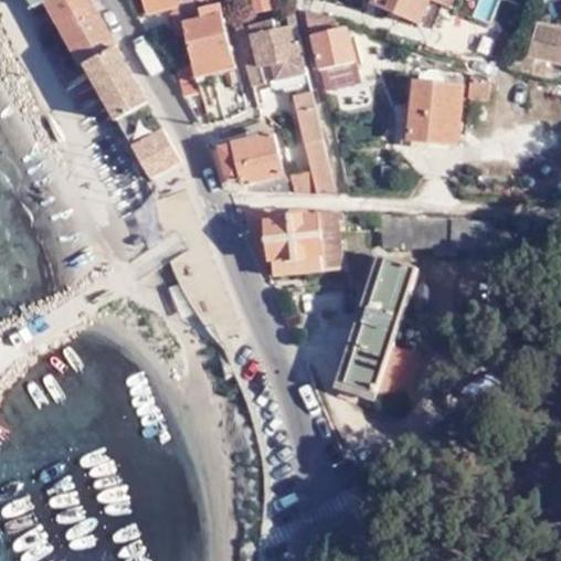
[(83,61),(115,44),(90,0),(51,0),(83,61)]
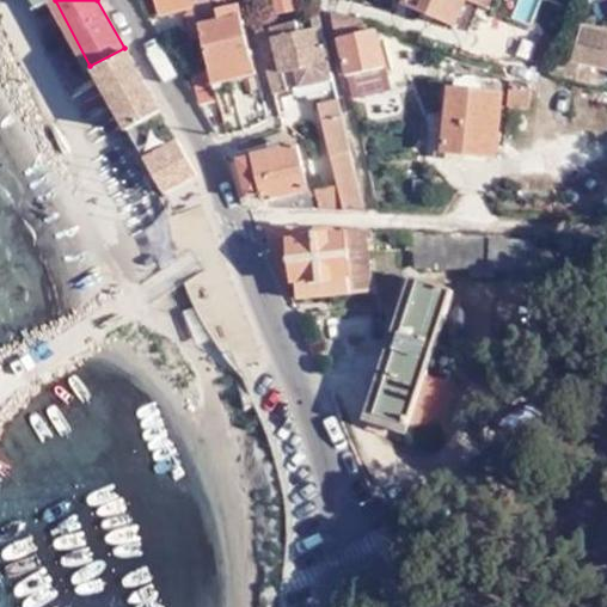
[(151,0),(154,13),(182,6),(184,14),(182,14),(186,32),(197,31),(192,11),(189,0),(151,0)]
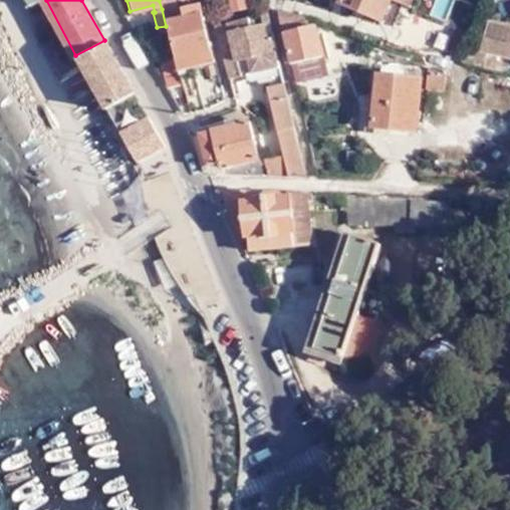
[(159,0),(162,9),(173,6),(171,0),(159,0)]
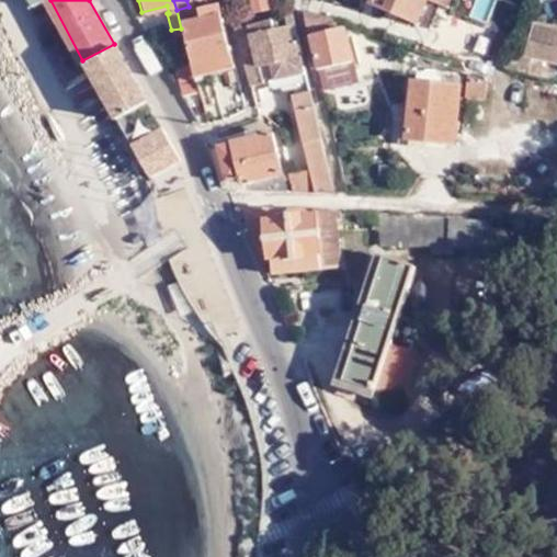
[(243,0),(247,10),(272,6),(270,0),(243,0)]
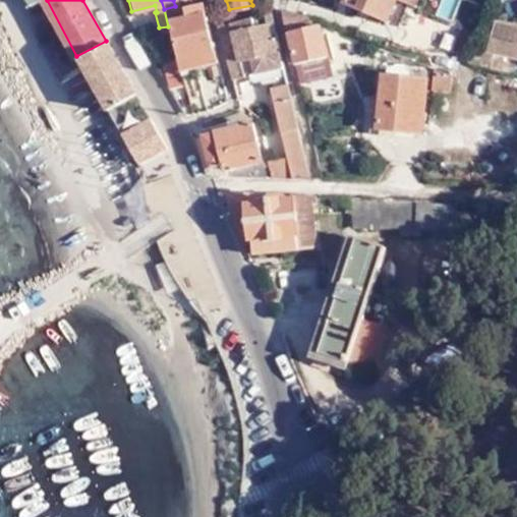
[(345,0),(345,2),(364,10),(368,0),(345,0)]
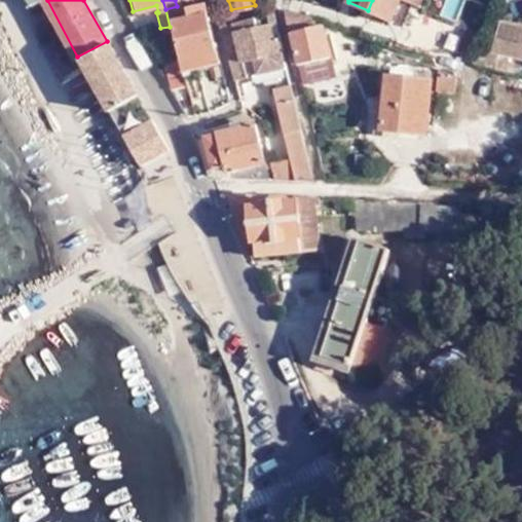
[(390,20),(398,0),(372,0),(368,10),(390,20)]
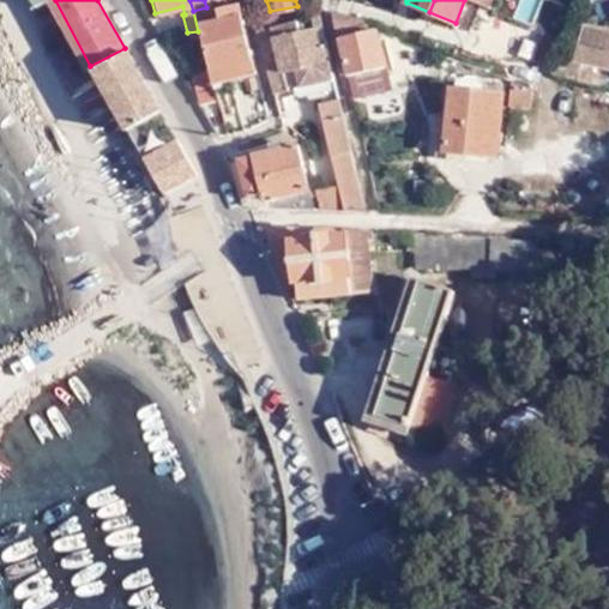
[(225,82),(253,73),(234,1),(206,7),(193,11),(198,31),(203,48),(207,68),(212,85),(225,82)]
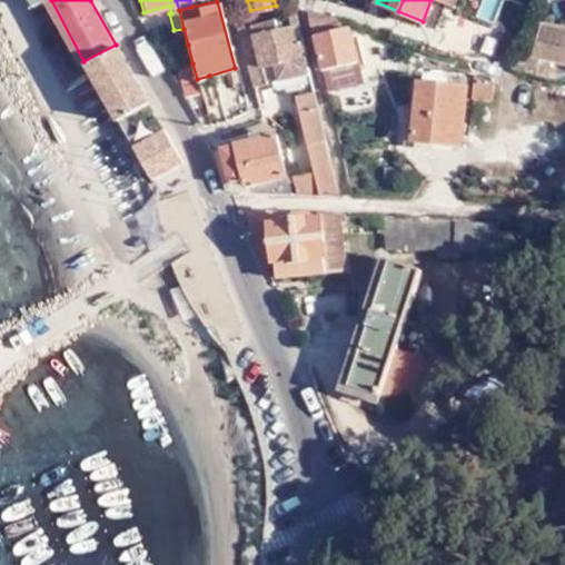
[(325,13),(303,8),(307,27),(310,27),(319,68),(358,60),(350,26),(338,28),(337,17),(325,13)]
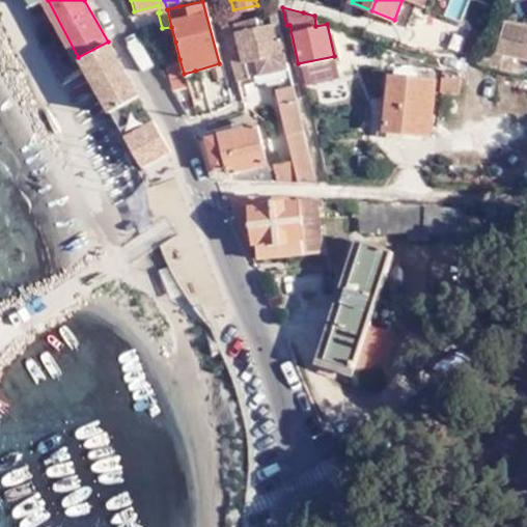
[(255,75),(285,67),(272,10),(265,11),(268,24),(259,25),(256,17),(237,21),(248,77),(255,75)]
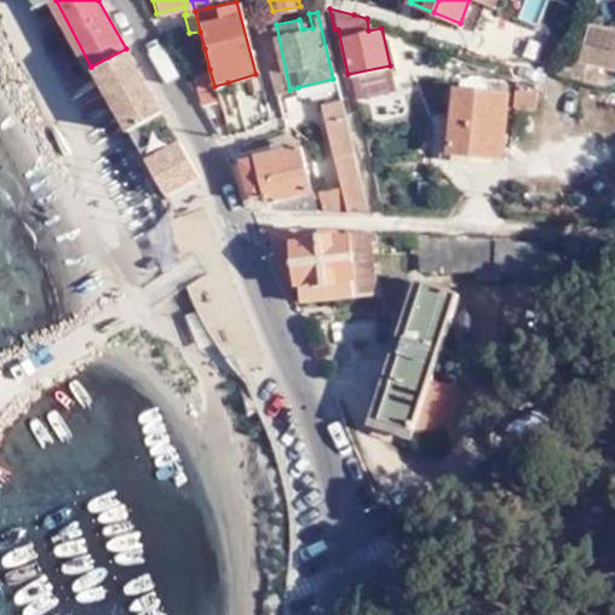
[(614,30),(585,23),(576,58),(614,68),(614,30)]
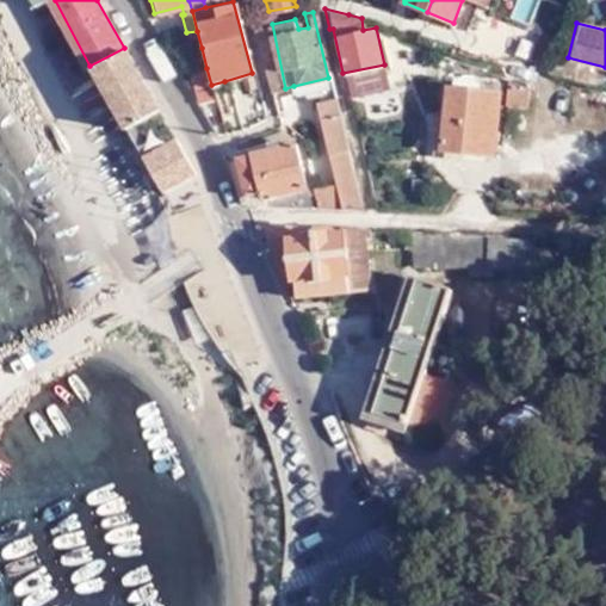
[(285,88),(272,24),(257,28),(272,91),(285,88)]
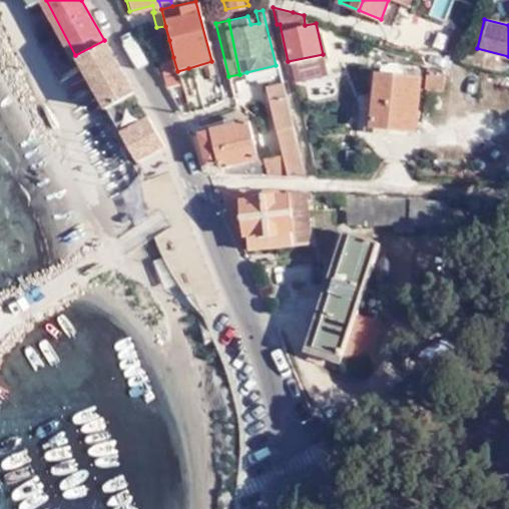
[(133,91),(104,40),(75,55),(103,107),(133,91)]
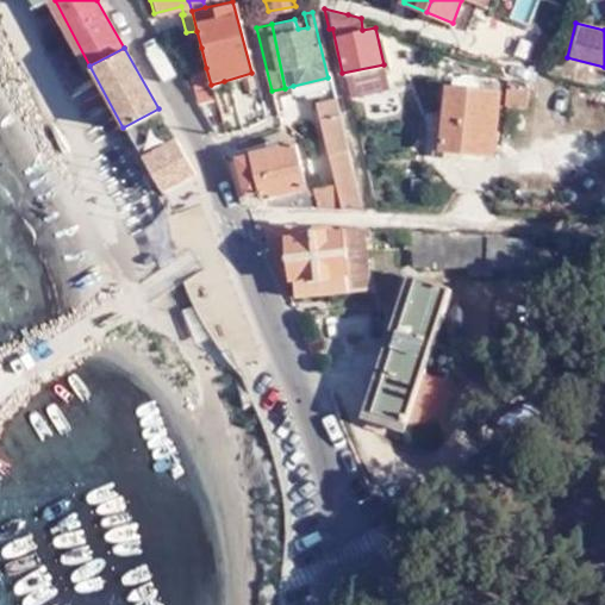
[(211,85),(206,68),(186,73),(197,105),(214,99),(211,85)]
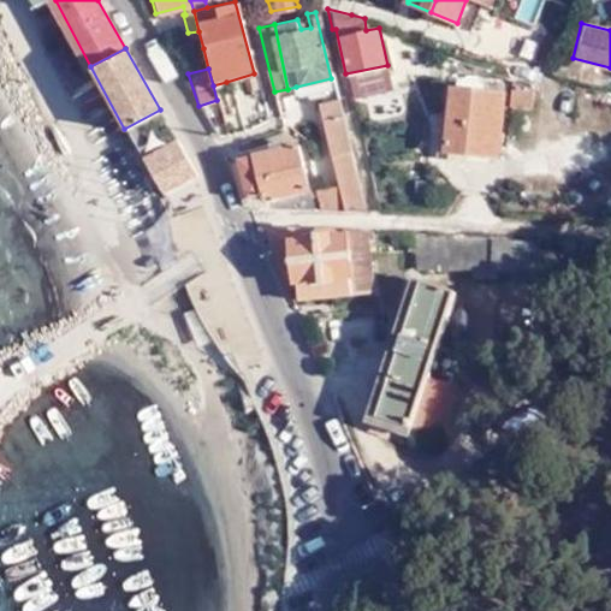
[(533,87),(517,84),(514,105),(529,107),(533,87)]
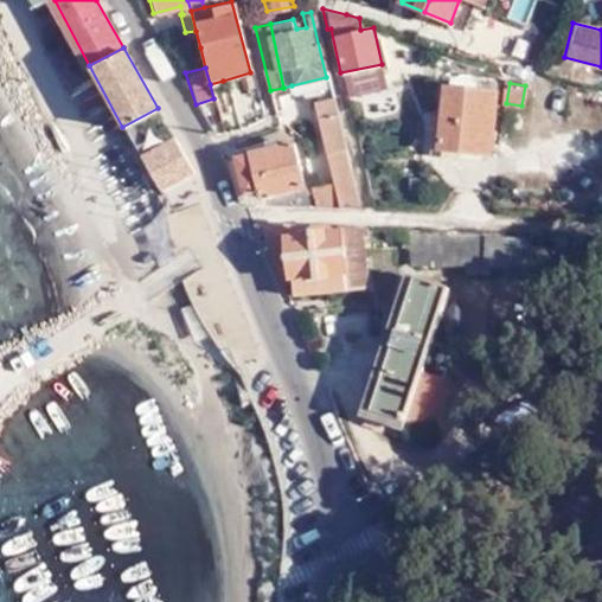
[(462,151),(490,154),(498,94),(447,85),(442,117),(442,119),(439,141),(462,146),(462,151)]
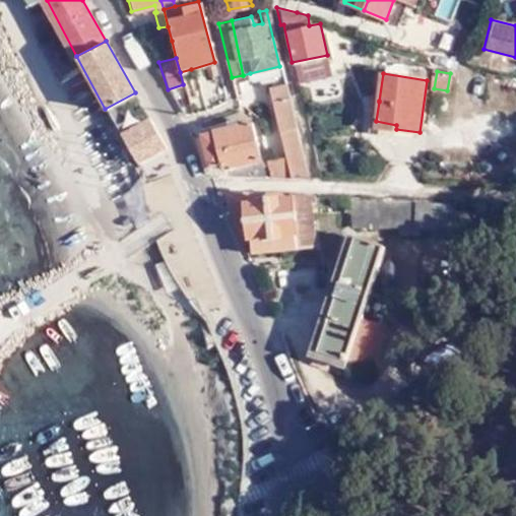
[(216,81),(203,85),(207,99),(218,95),(218,93),(216,81)]
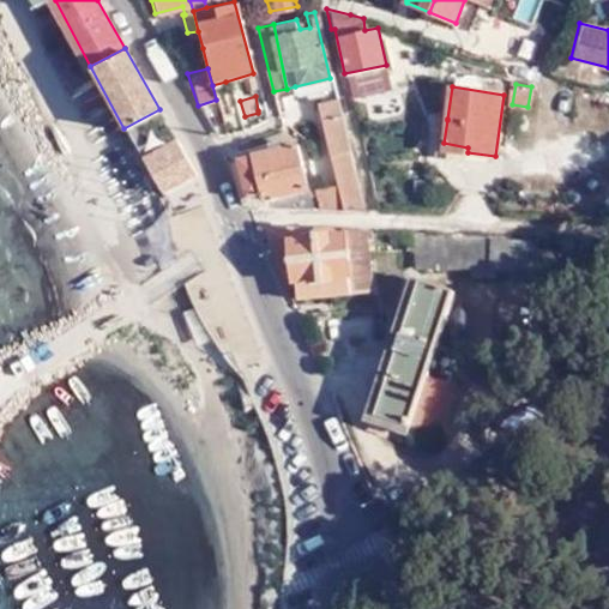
[(315,98),(320,118),(338,114),(335,96),(315,98)]
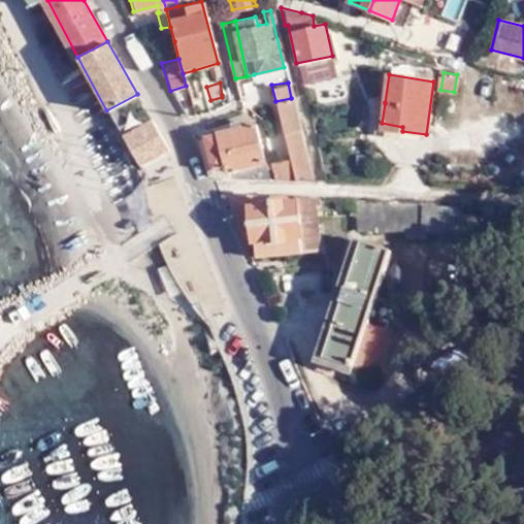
[(137,94),(106,110),(121,135),(152,119),(137,94)]
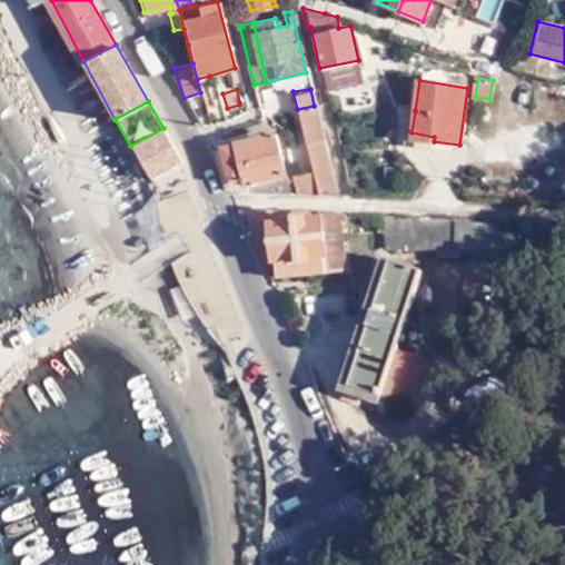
[(331,184),(314,106),(297,109),(309,169),(290,174),(295,192),(315,192),(334,194),(331,184)]
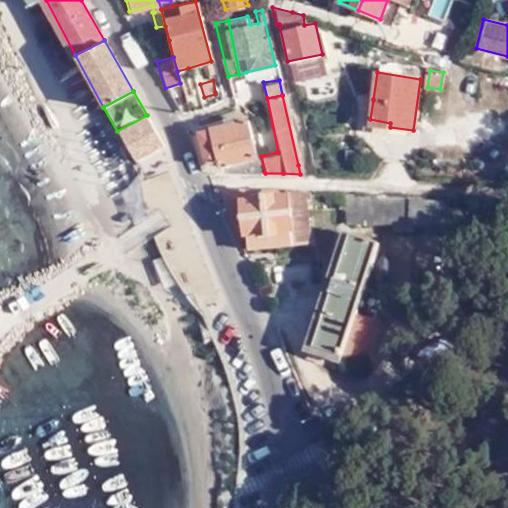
[(412,134),(413,130),(390,127),(390,123),(370,119),(373,100),(367,99),(362,127),(412,134)]
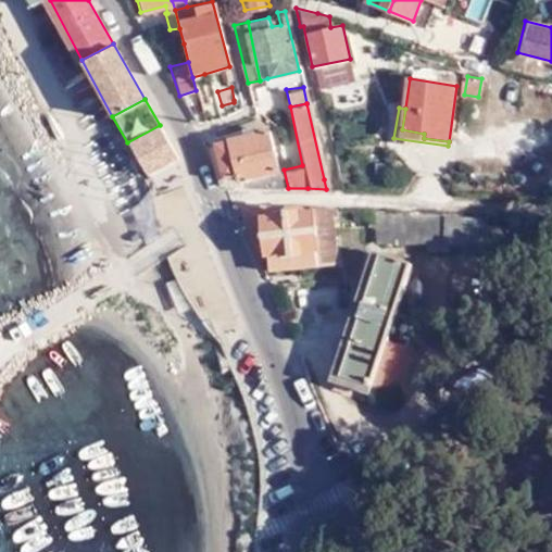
[(160,125),(127,142),(146,173),(176,157),(160,125)]
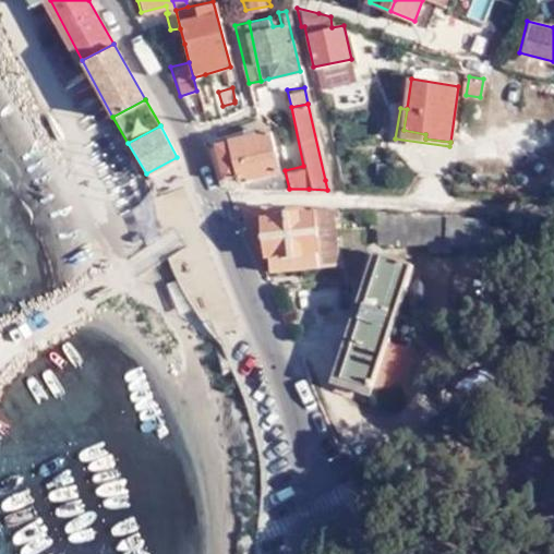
[(237,176),(240,189),(249,189),(263,189),(281,189),(268,129),(217,140),(226,178),(237,176)]
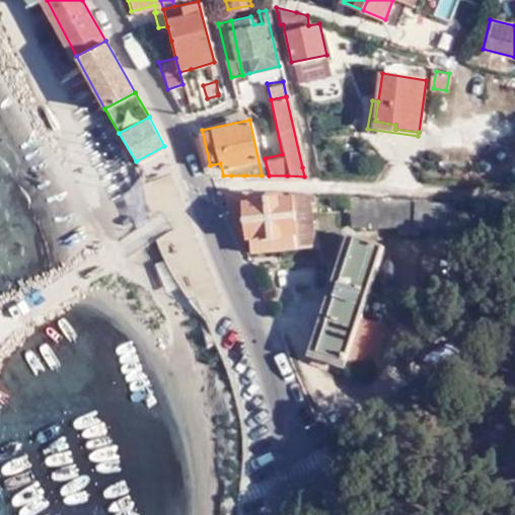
[(169,171),(148,179),(156,213),(181,202),(169,171)]
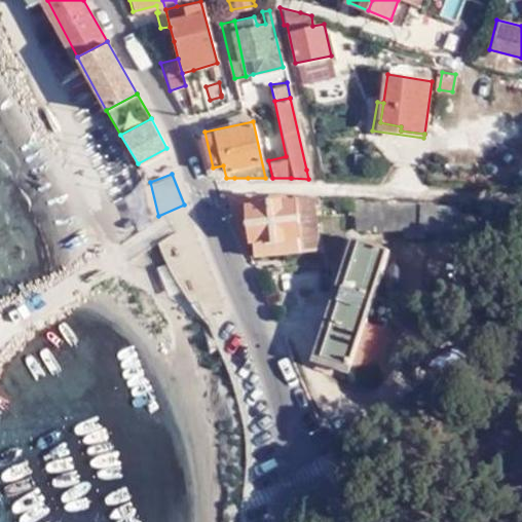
[(251,230),(254,254),(310,248),(309,238),(319,237),(318,211),(319,211),(326,212),(324,196),(318,195),(305,195),(222,191),(239,234),(251,230)]
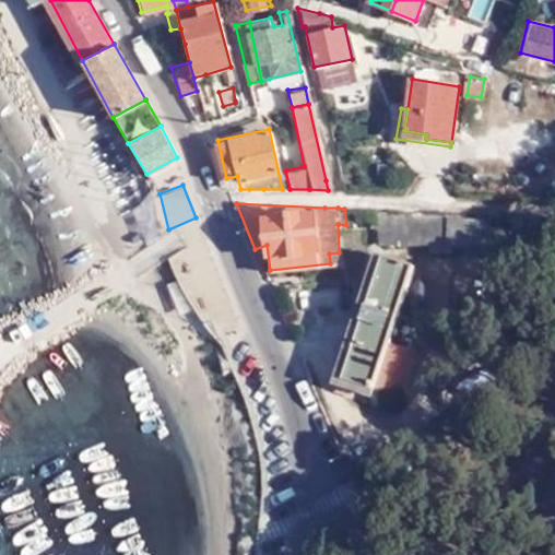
[(396,211),(380,211),(379,231),(394,231),(396,211)]
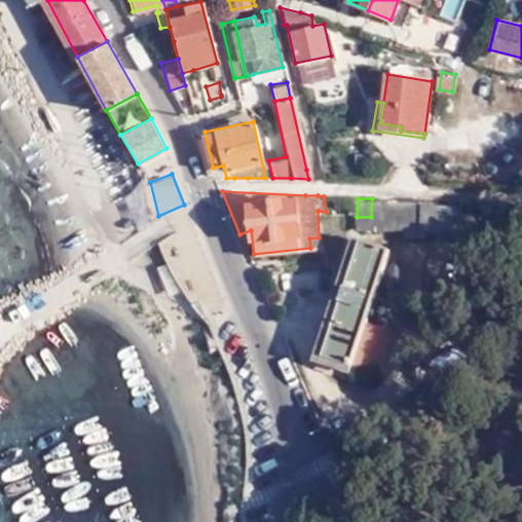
[(423,200),(372,198),(371,217),(371,222),(404,223),(403,232),(421,233),(422,224),(460,225),(461,206),(423,203),(423,200)]
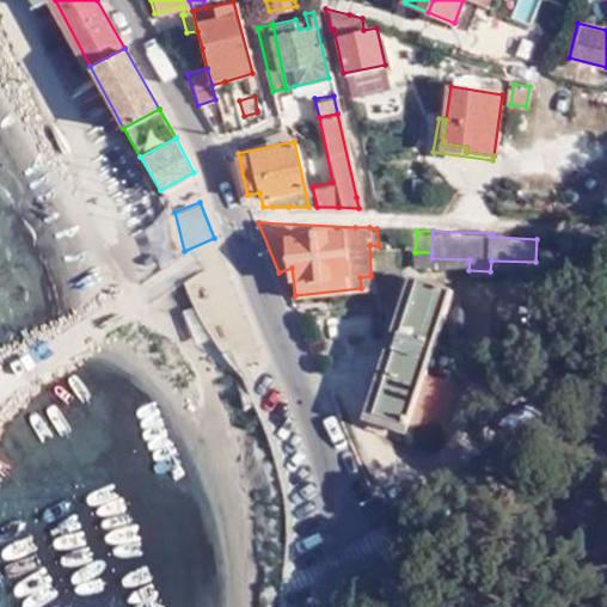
[(208,264),(191,274),(221,353),(231,349),(237,366),(261,356),(222,259),(208,264)]
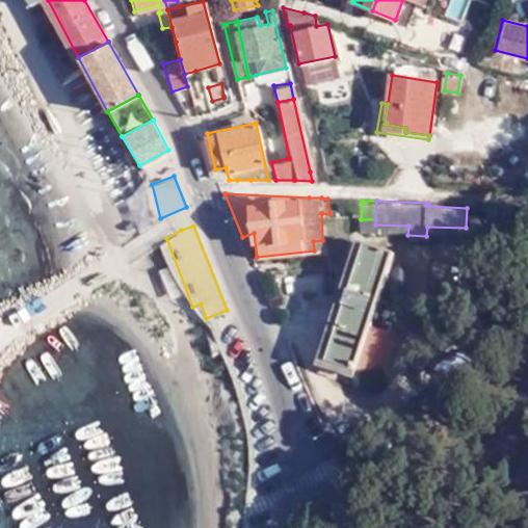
[(390,246),(361,239),(323,358),(351,366),(366,321),(366,320),(390,246)]
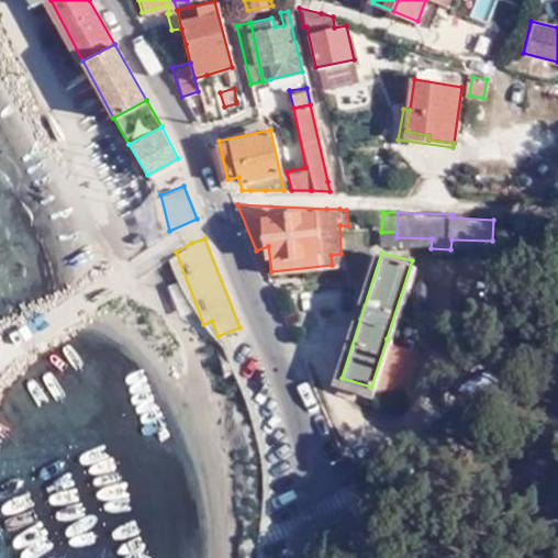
[(415,347),(387,338),(387,339),(371,387),(400,395),(415,347)]
